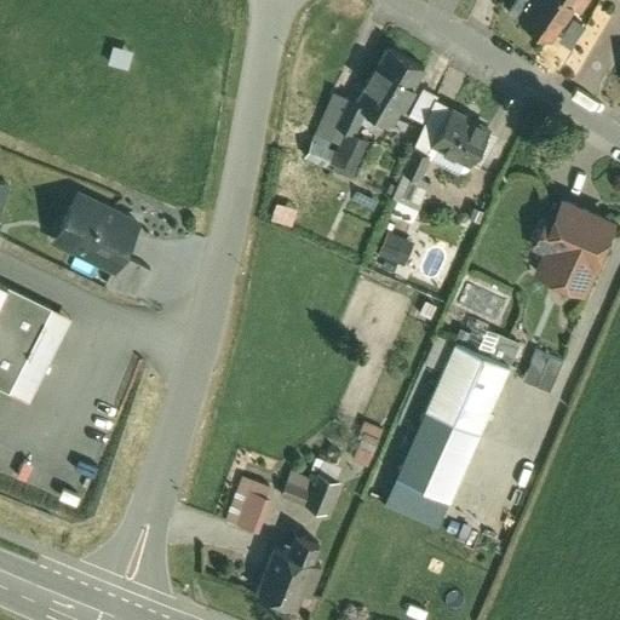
[(516,19),(529,0),(512,0),(505,12),(516,19)]
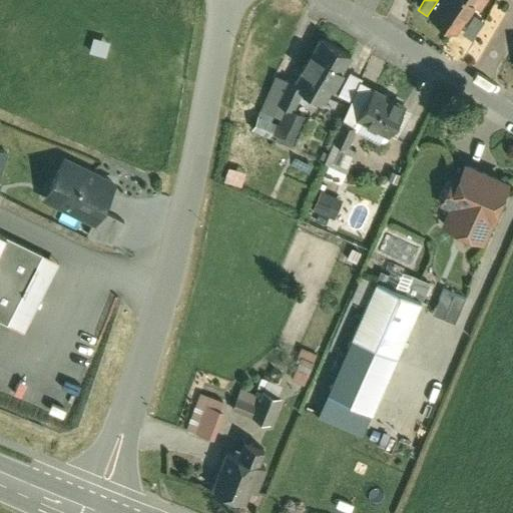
[(477,0),(438,0),(427,16),(454,35),(477,0)]
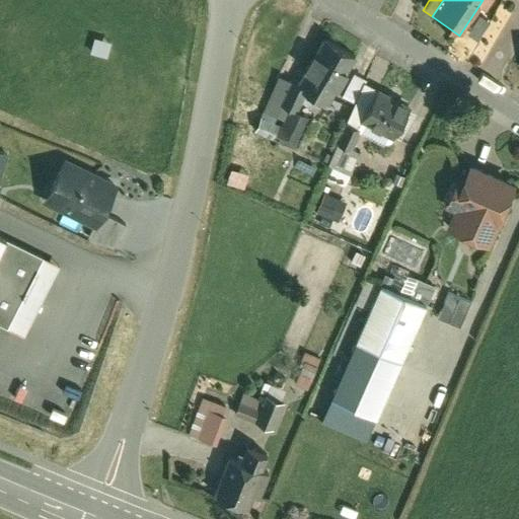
[(479,40),(489,18),(478,14),(469,35),(479,40)]
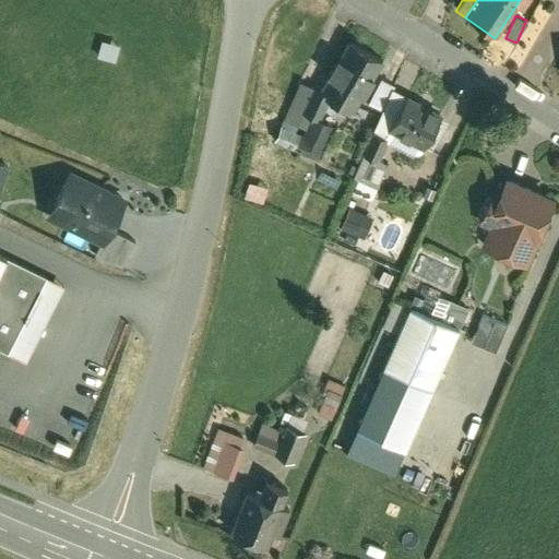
[(102,42),(98,59),(117,62),(120,45),(102,42)]
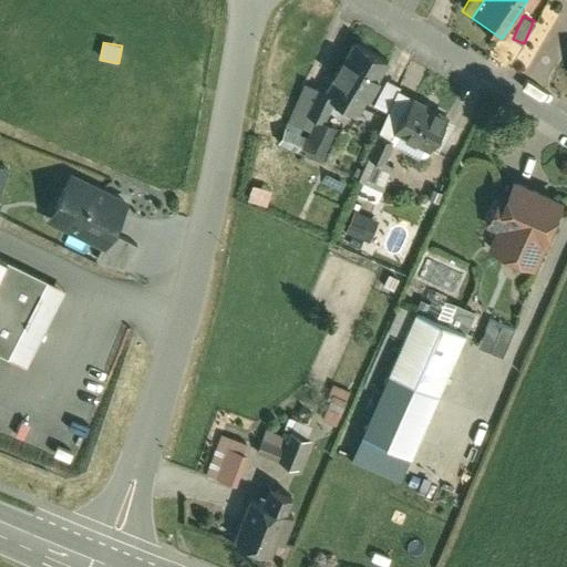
[(357,124),(390,64),(352,43),(325,93),(328,95),(326,100),(332,103),(329,109),(357,124)]
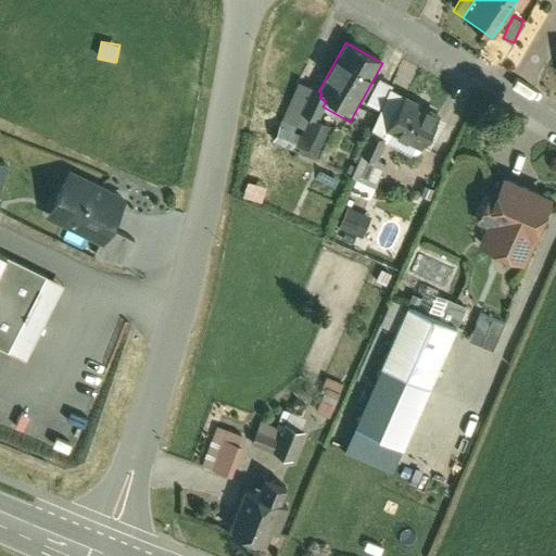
[(318,91),(300,84),(276,133),(297,142),(291,152),(314,163),(332,127),(317,119),(323,106),(326,101),(319,98),(321,93),(318,91)]
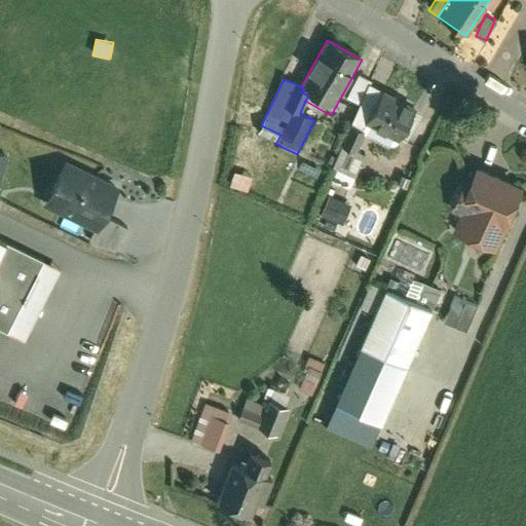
[(364,134),(368,125),(366,124),(374,110),(373,109),(383,91),(370,84),(350,127),(351,128),(364,134)]
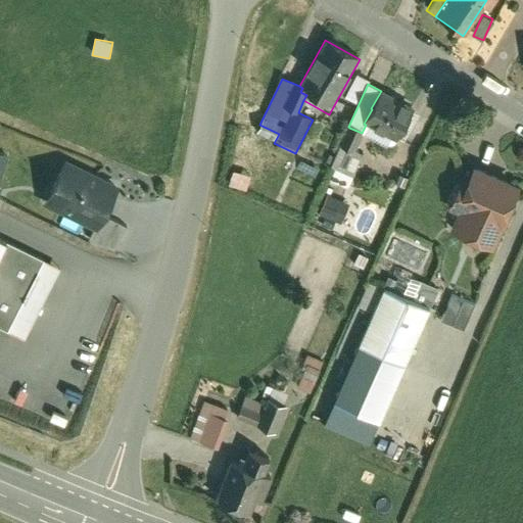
[(372,109),(364,124),(366,125),(395,142),(411,115),(379,97),(372,109)]
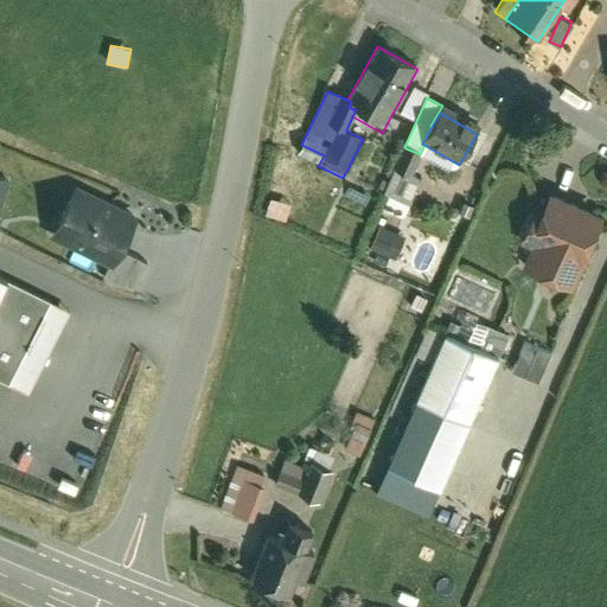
[(318,166),(324,155),(301,145),(296,155),(318,166)]
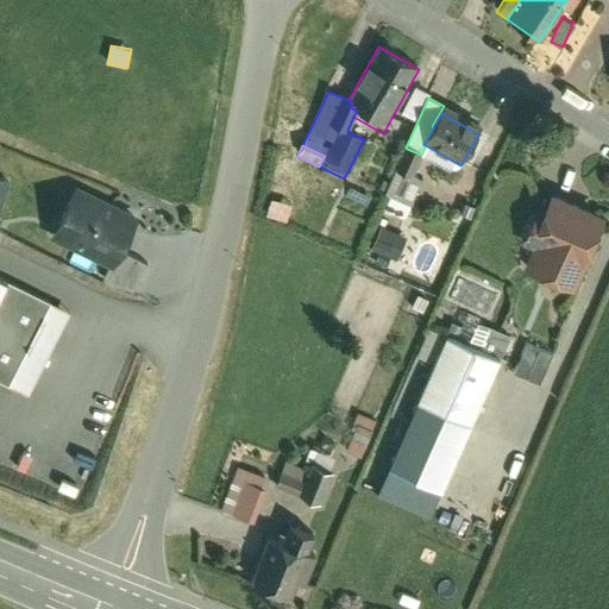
[(421,155),(407,149),(387,193),(393,196),(413,205),(424,180),(412,175),(421,155)]
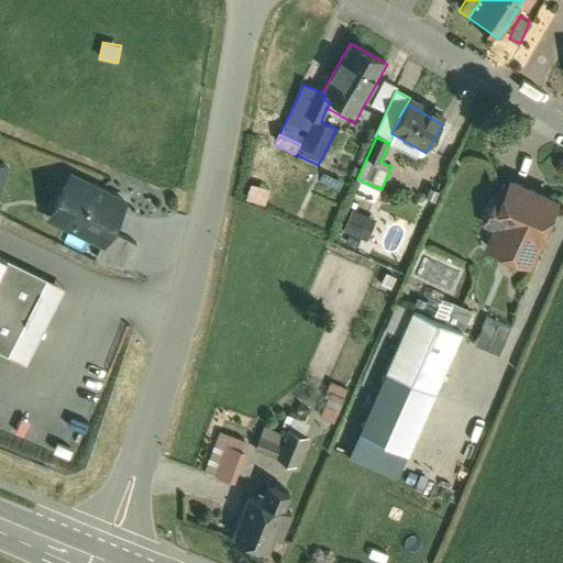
[(46,219),(105,247),(110,236),(127,203),(68,175),(46,219)]
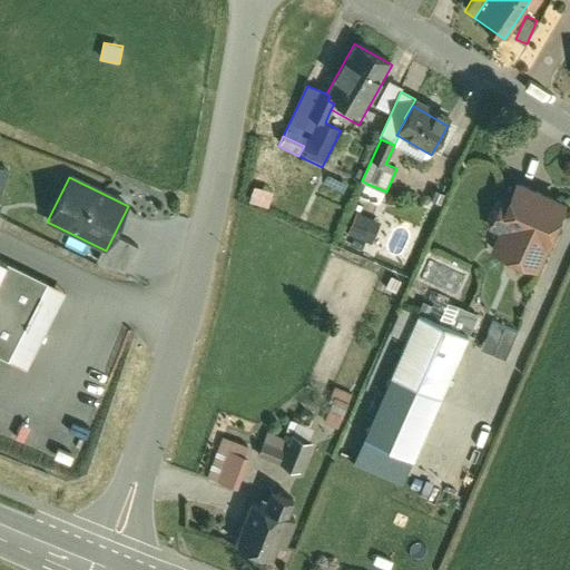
[(567,205),(514,182),(494,228),(501,231),(490,255),(536,275),(567,205)]
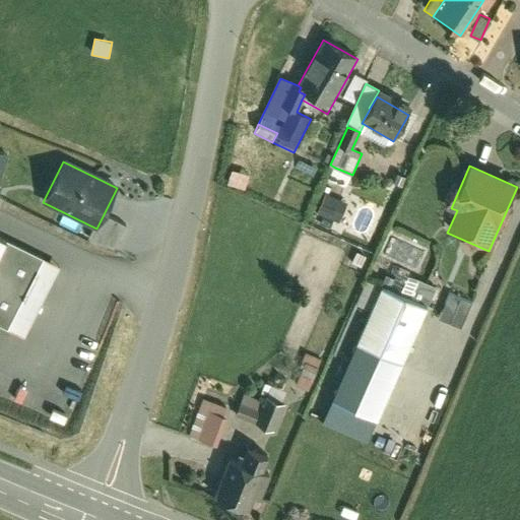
[(352,175),(335,168),(329,181),(345,189),(352,175)]
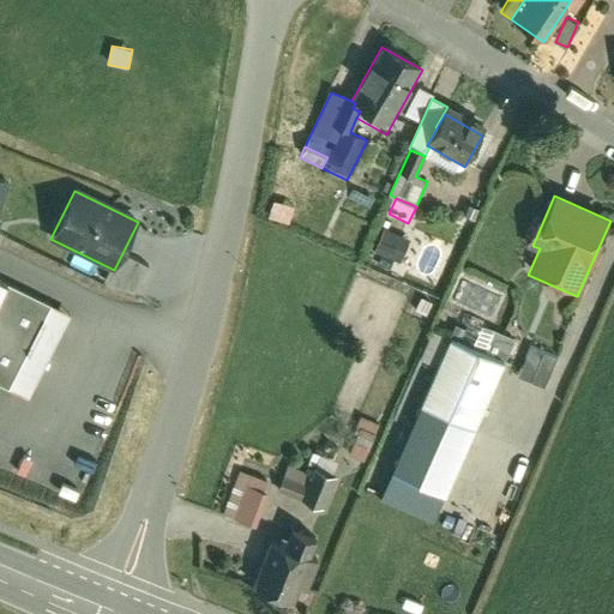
[(411,241),(384,229),(374,252),(402,264),(411,241)]
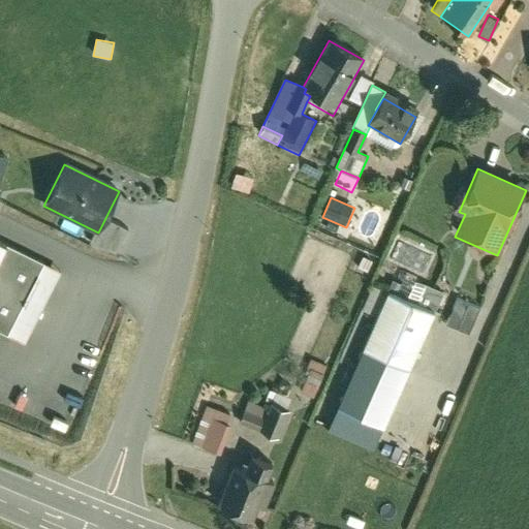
[(126,232),(103,222),(98,232),(91,247),(114,257),(126,232)]
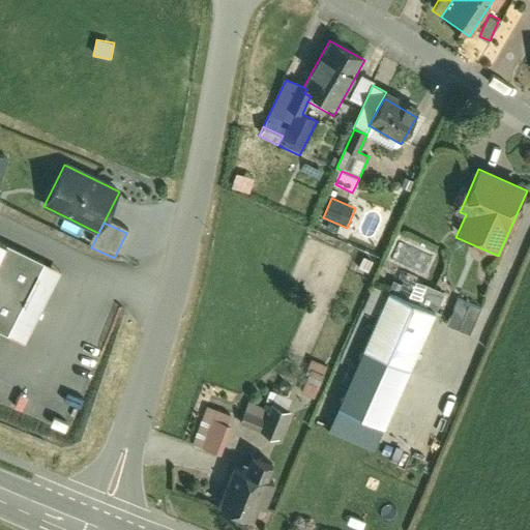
[(3,244),(0,251),(0,333),(26,346),(62,272),(3,244)]
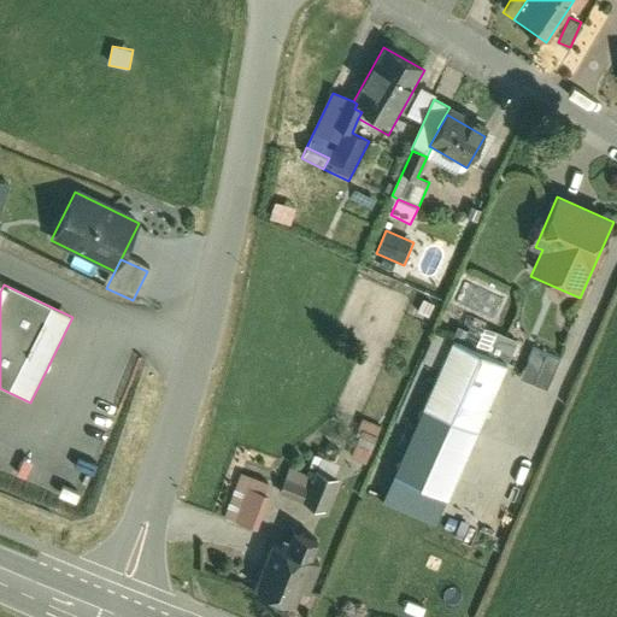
[(435,306),(423,300),(417,313),(428,319),(435,306)]
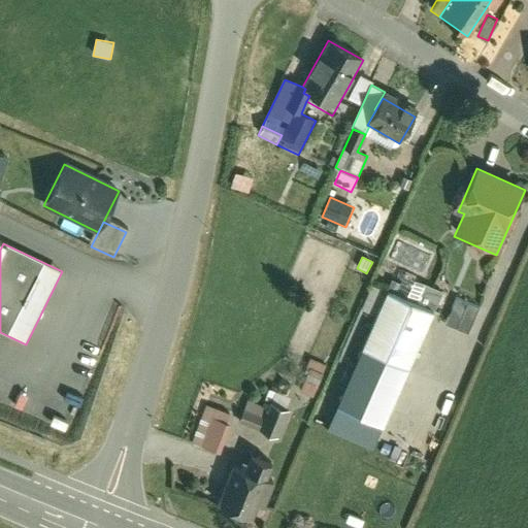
[(431,309),(384,289),(333,408),(381,428),(431,309)]
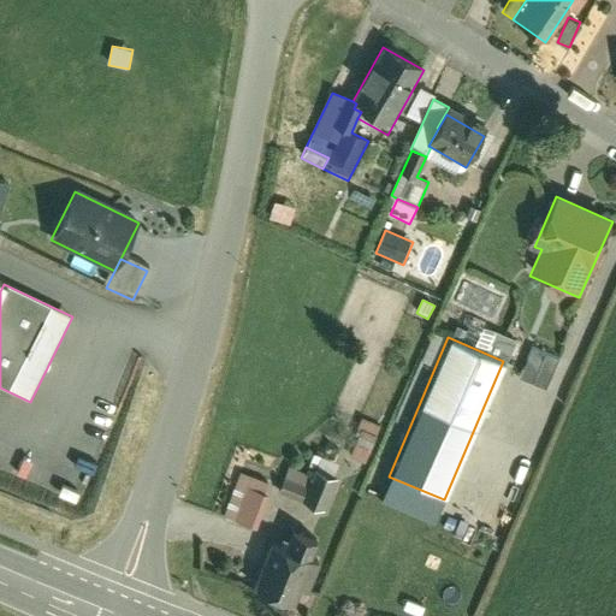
[(546,390),(558,359),(533,349),(521,380),(546,390)]
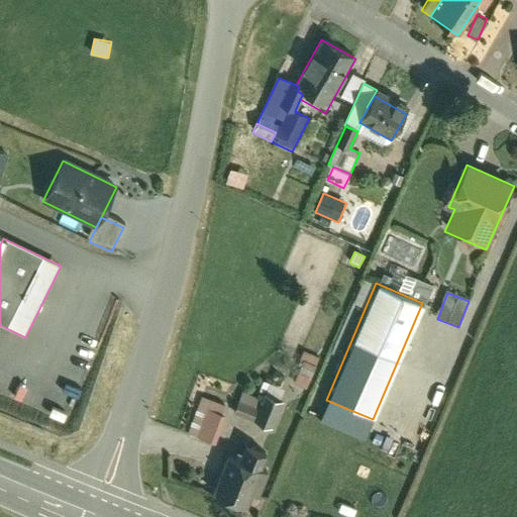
[(306,392),(320,360),(302,352),(288,384),(306,392)]
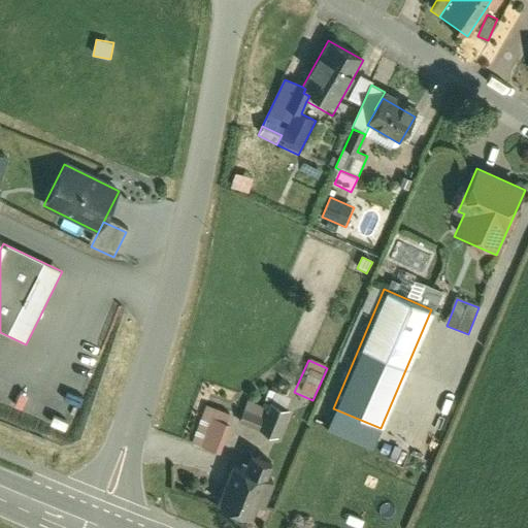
[(265,403),(270,405),(287,411),(291,399),(269,391),(265,403)]
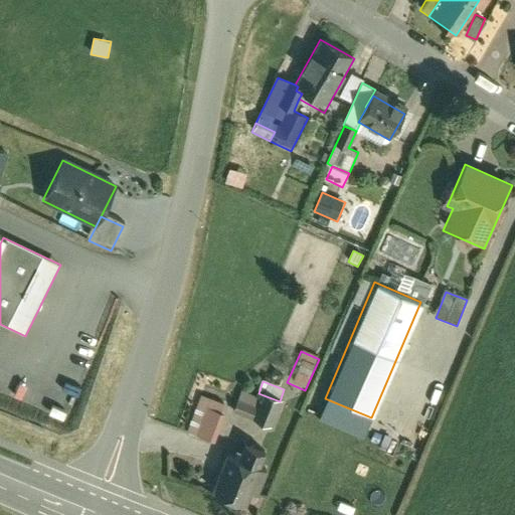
[(232,413),(252,421),(262,399),(241,391),(232,413)]
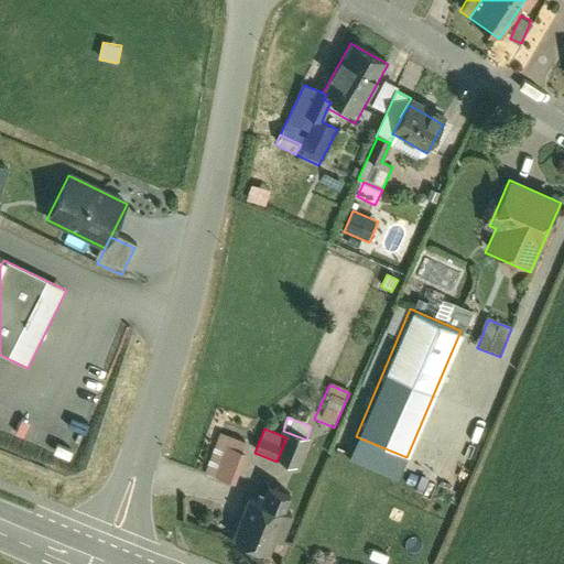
[(297,469),(308,441),(306,440),(289,433),(286,437),(277,462),(297,469)]
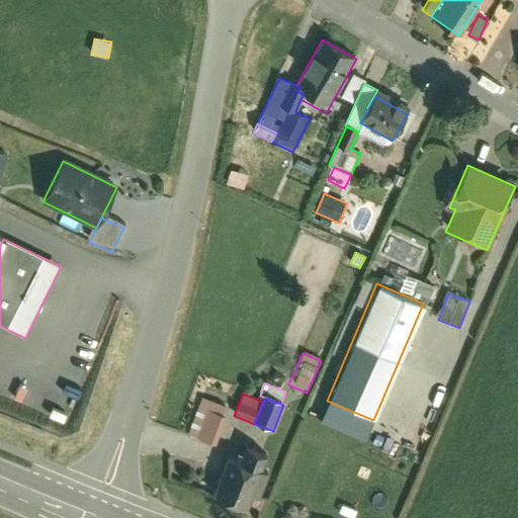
[(228,408),(202,399),(189,435),(214,444),(228,408)]
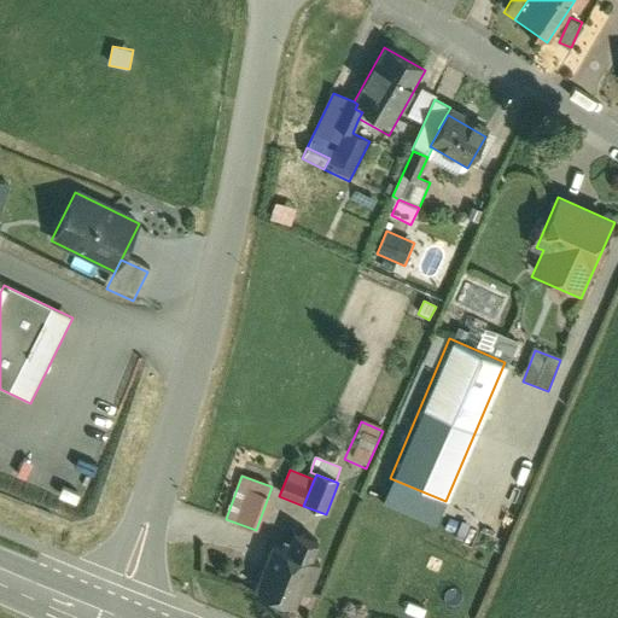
[(274,546),(254,592),(289,607),(316,544),(296,536),(289,553),(274,546)]
